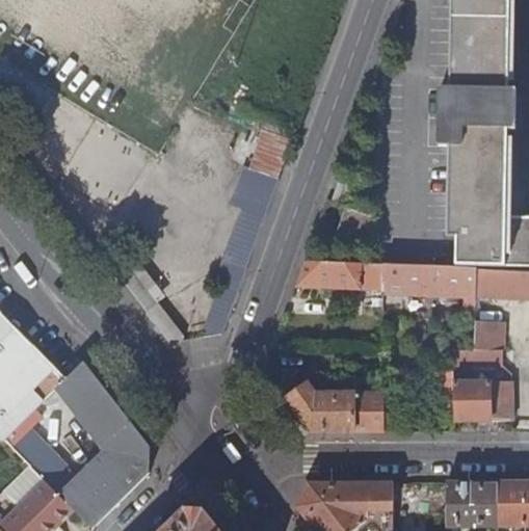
[(458,0),(457,86),(439,86),(438,143),(456,144),(454,234),(455,234),(454,262),(528,263),(528,215),(502,215),(505,0),(458,0)]
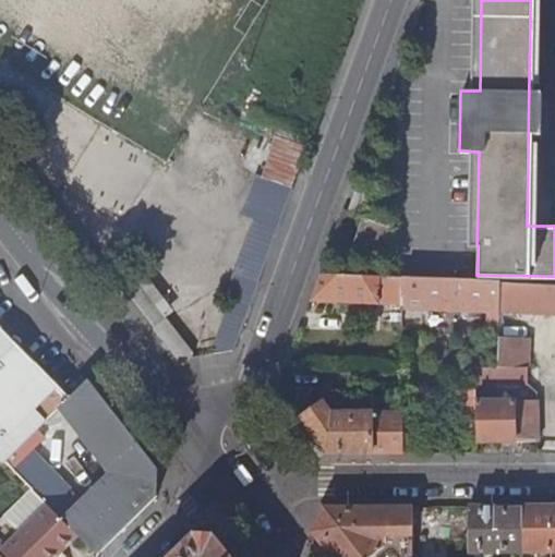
[(231,340),(286,191),(265,183),(263,186),(252,182),(242,209),(253,214),(231,276),(228,275),(224,288),(231,291),(216,334),(231,340)]
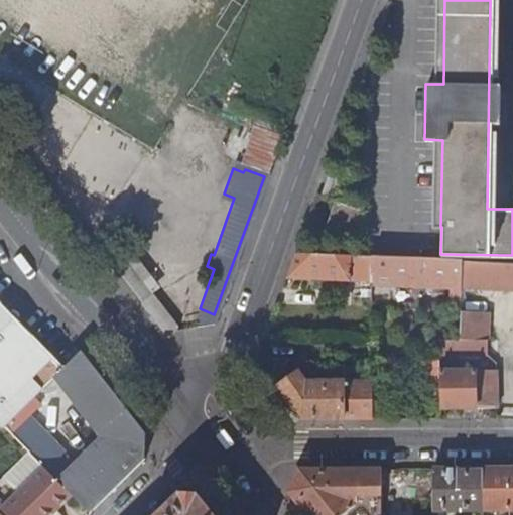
[(328,172),(321,192),(332,197),(340,176),(328,172)]
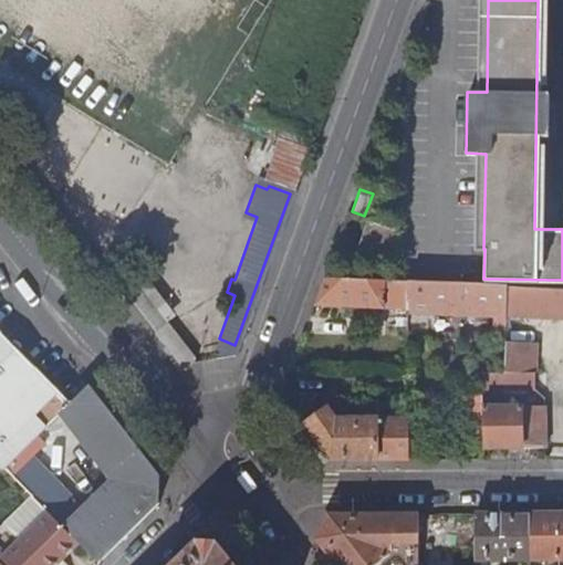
[(313,304),(406,309),(407,279),(322,276),(313,304)]
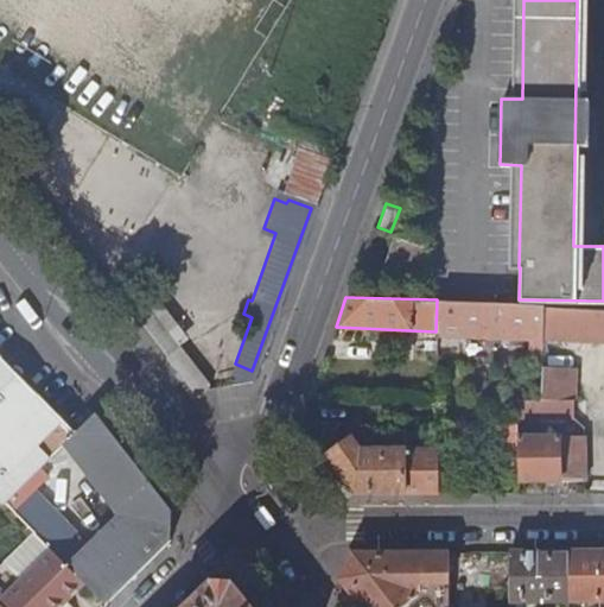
[(139,315),(169,353),(190,336),(161,298),(139,315)]
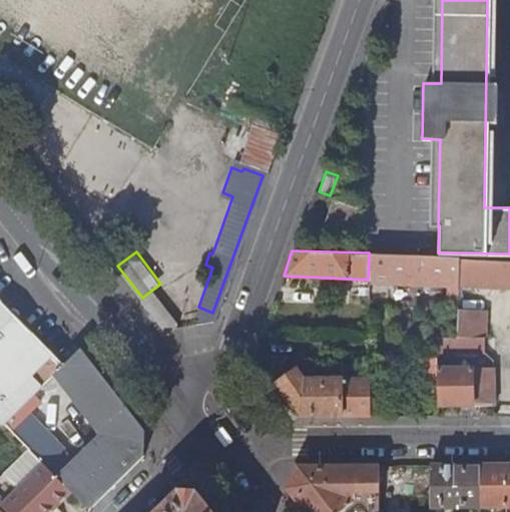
[(455,309),(457,285),(457,257),(369,252),(368,280),(374,281),(374,282),(445,286),(444,299),(446,299),(445,312),(455,312),(455,309)]
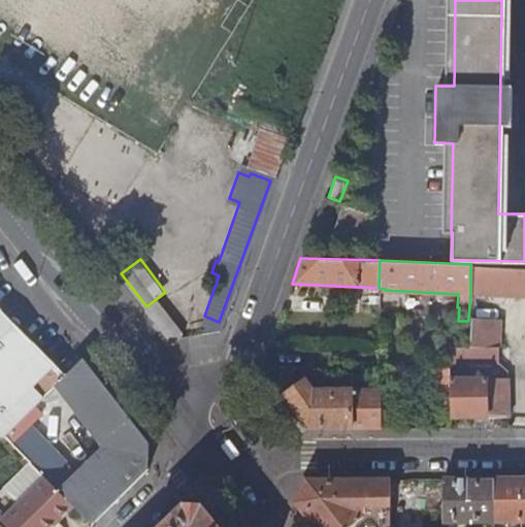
[(524,294),(524,266),(470,264),(470,293),(524,294)]
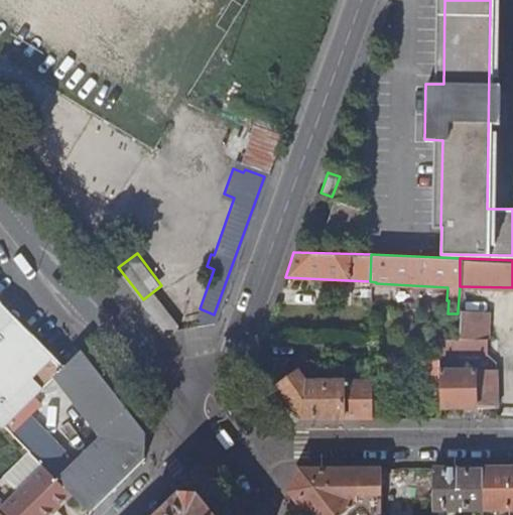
[(155,295),(142,304),(162,331),(174,322),(155,295)]
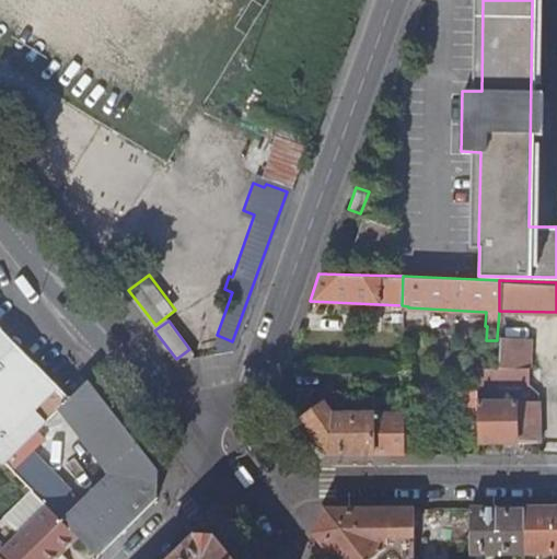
[(54,385),(0,330),(0,438),(33,407),(46,421),(58,409),(68,399),(66,397),(68,396),(56,384),(54,385)]
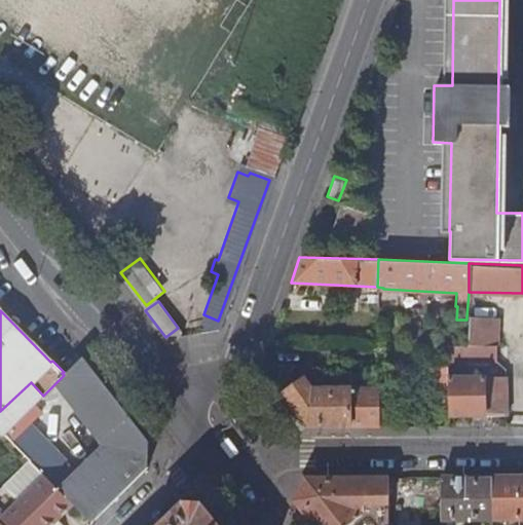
[(495,360),(496,317),(467,316),(467,320),(467,344),(446,344),(445,359),(495,360)]
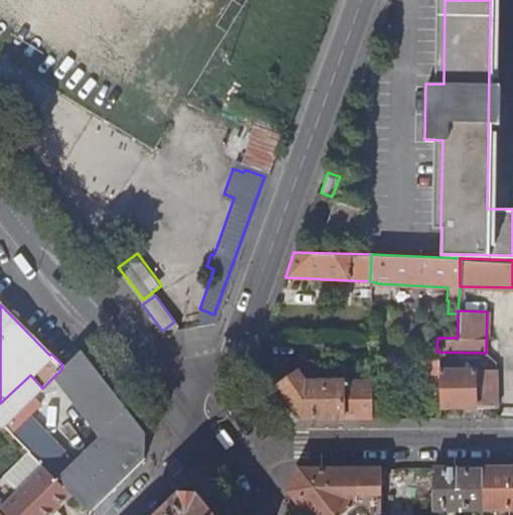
[(101,436),(56,480),(73,496),(91,514),(148,459),(148,437),(81,350),(62,368),(53,377),(101,436)]
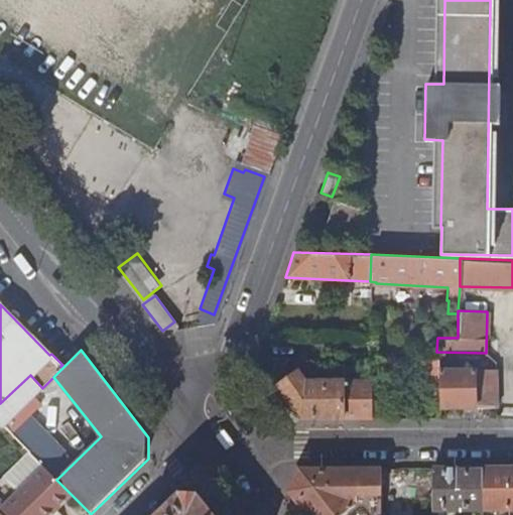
[(437,358),(421,358),(420,392),(437,392),(437,371),(437,358)]
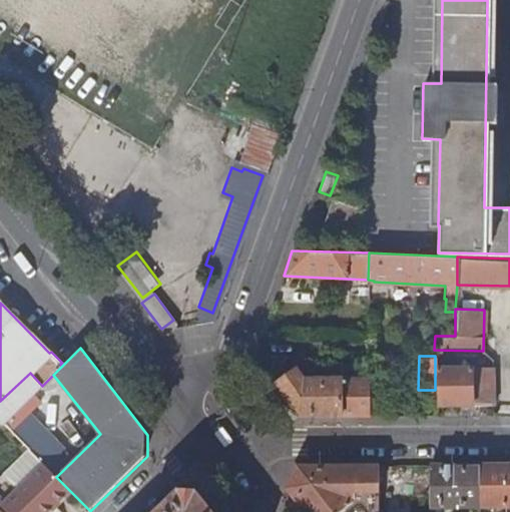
[(274,382),(298,415),(367,414),(366,378),(303,378),(294,367),(274,382)]
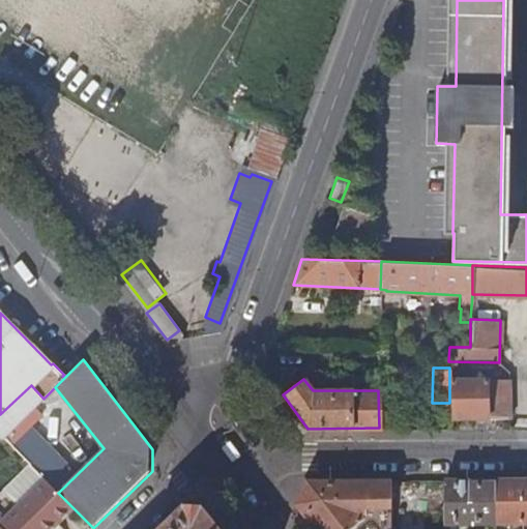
[(508,381),(449,381),(449,403),(448,418),(508,418),(508,381)]
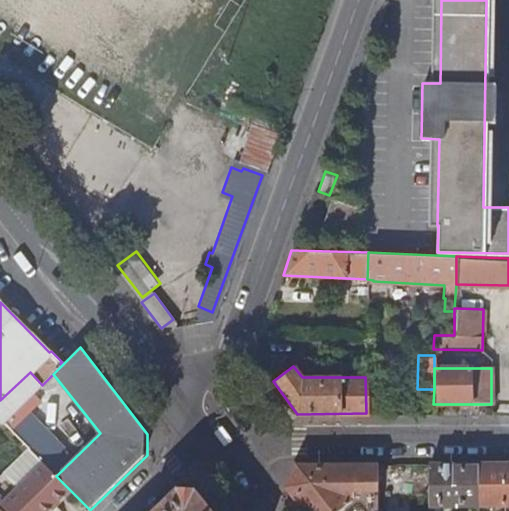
[(10,425),(38,449),(55,430),(28,406),(10,425)]
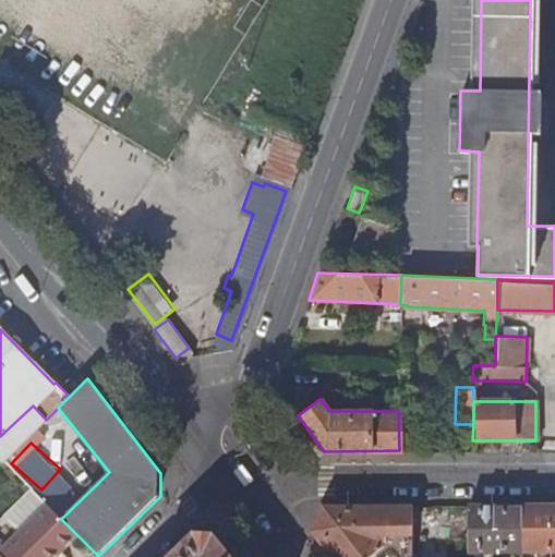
[(61,519),(33,489),(0,521),(0,549),(7,556),(57,556),(79,536),(61,519)]
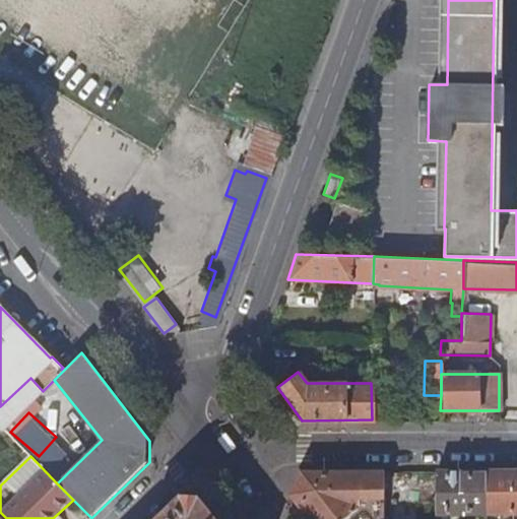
[(435,501),(434,471),(423,470),(423,488),(424,488),(424,500),(435,501)]
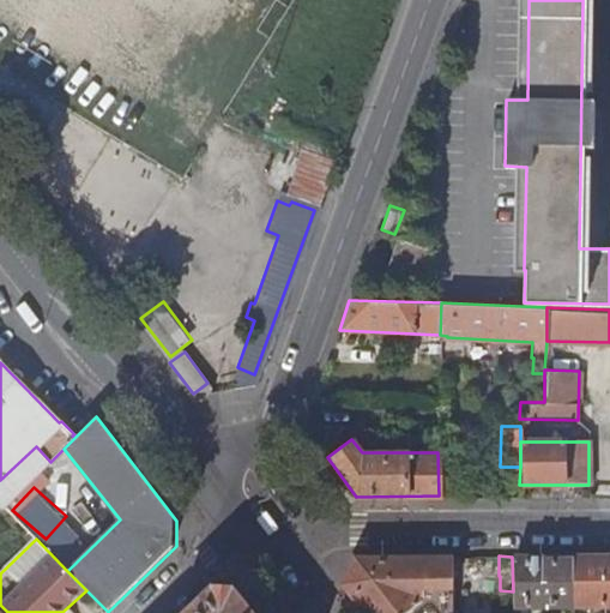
[(512,606),(572,606),(572,556),(512,557),(513,592),(512,606)]
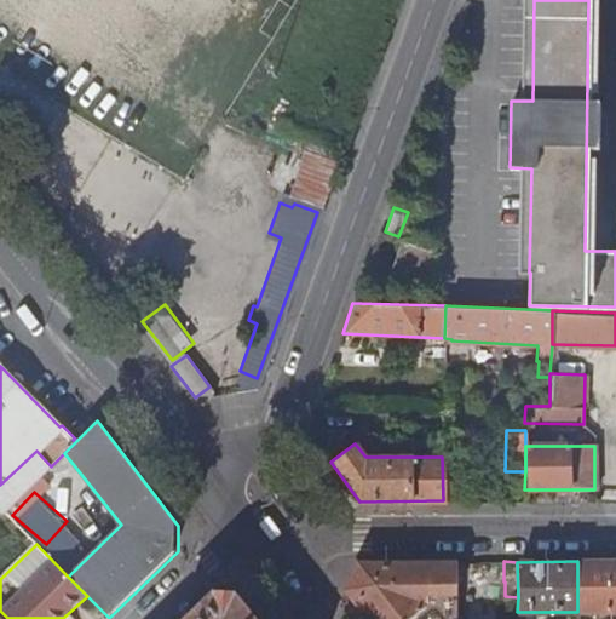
[(615,618),(615,561),(577,561),(577,612),(610,612),(610,618),(615,618)]
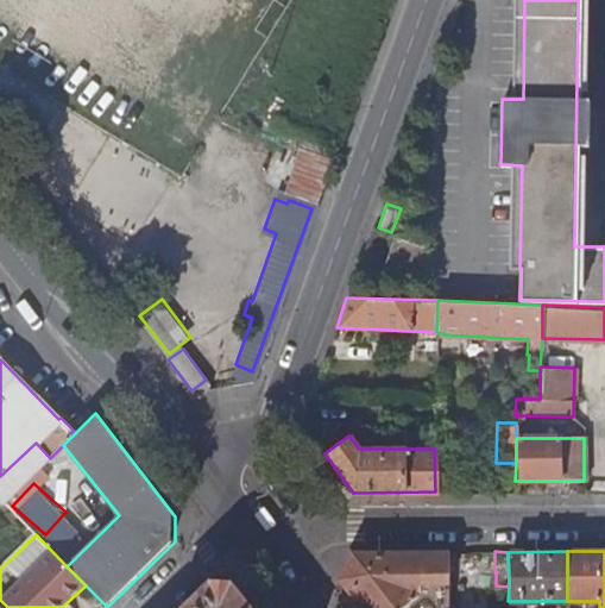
[(448,571),(448,552),(420,552),(420,553),(351,553),(339,578),(361,607),(399,607),(415,596),(448,597),(448,571)]
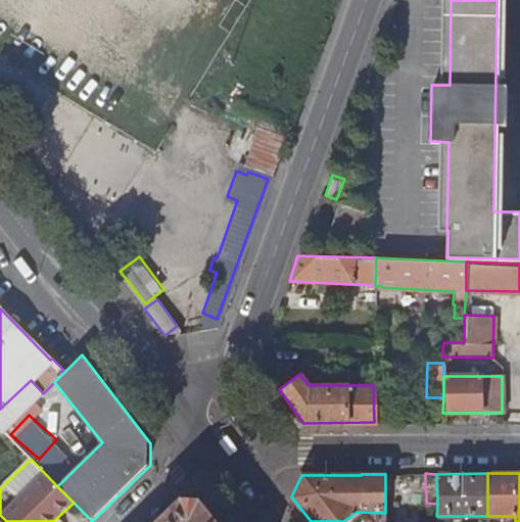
[(425,490),(385,490),(385,513),(385,521),(425,521),(426,503),(426,490),(425,490)]
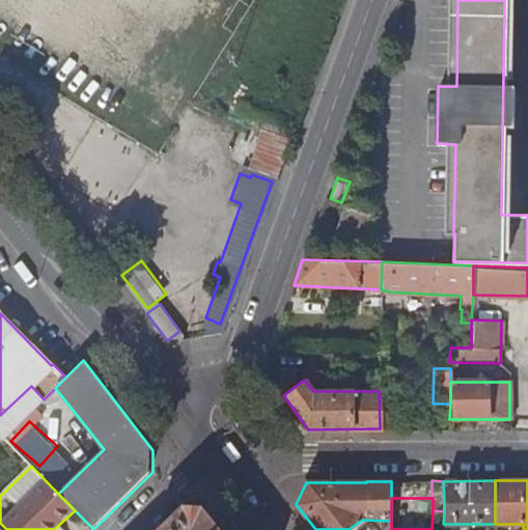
[(217,529),(201,510),(188,509),(166,529),(217,529)]
